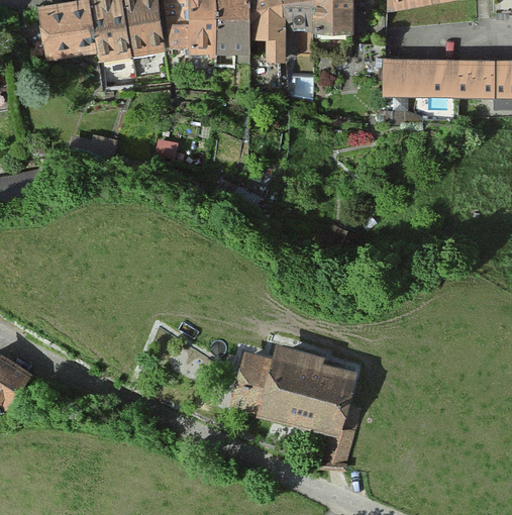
[(77,0),(58,4),(42,7),(44,65),(97,54),(97,63),(189,49),(250,55),(251,40),(265,40),(265,63),(285,62),(288,30),(353,30),(355,0),(77,0)]
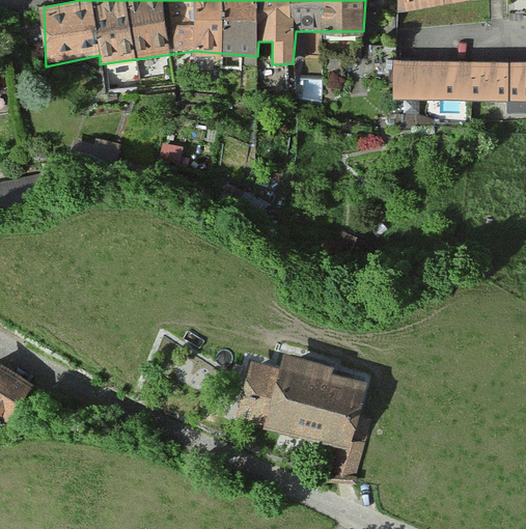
[(398,0),(398,11),(470,0),(398,0)]
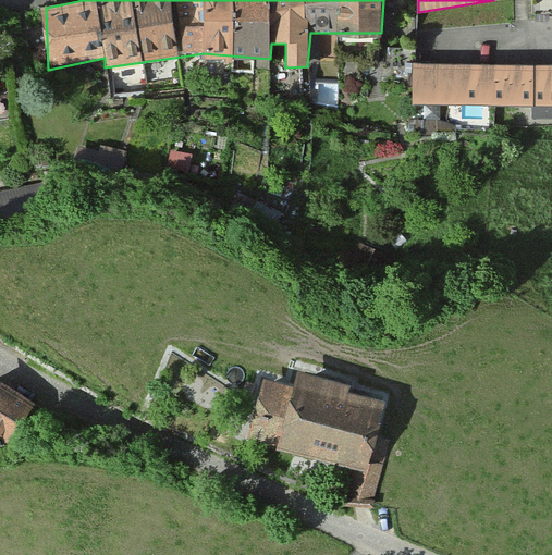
[(551,64),(411,65),(411,103),(551,102),(551,64)]
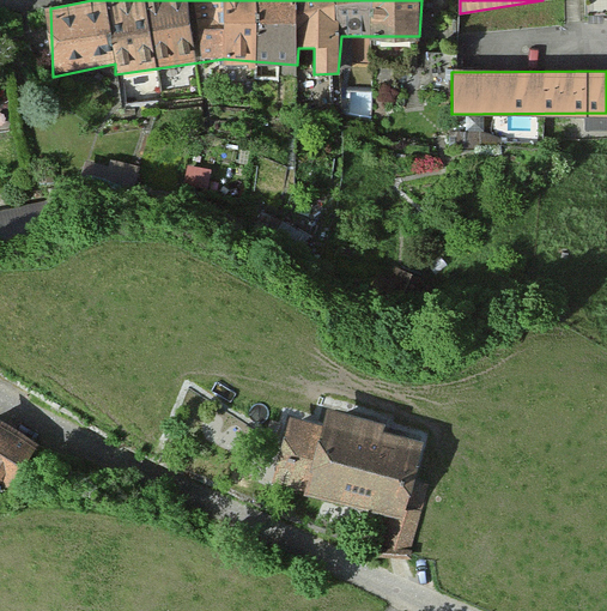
[(316,417),(286,409),(268,475),(386,507),(376,542),(392,545),(405,549),(424,481),(404,475),(413,442),(374,431),(378,417),(321,401),(316,417)]
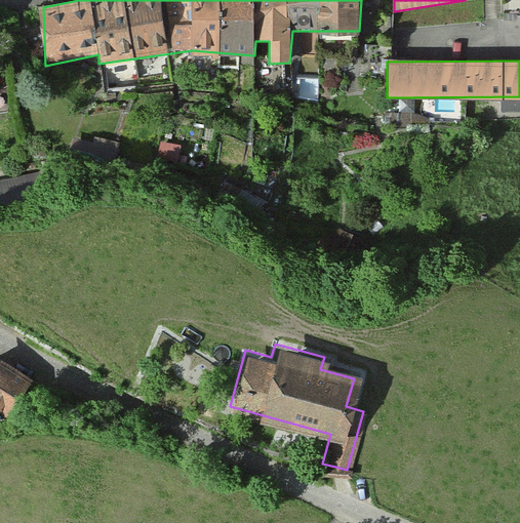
[(0,416),(27,374),(0,361),(0,416)]
